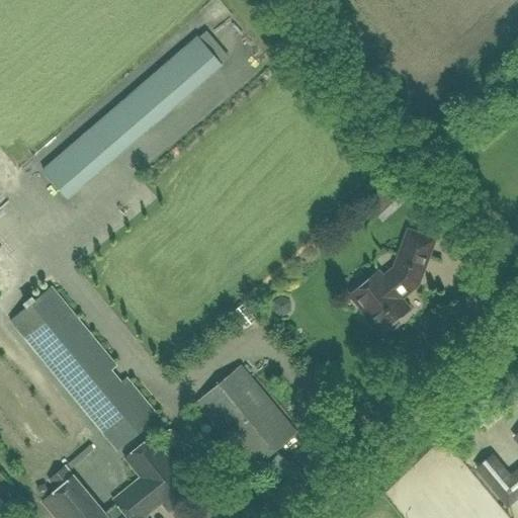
[(42,171),(67,198),(221,65),(196,37),(42,171)]
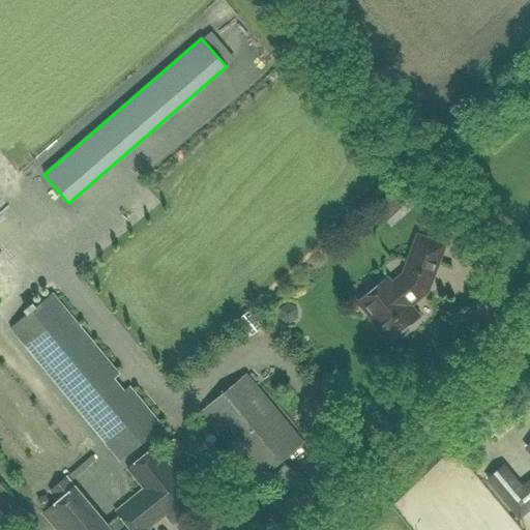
[(390,226),(414,205),(399,187),(376,209),(390,226)]
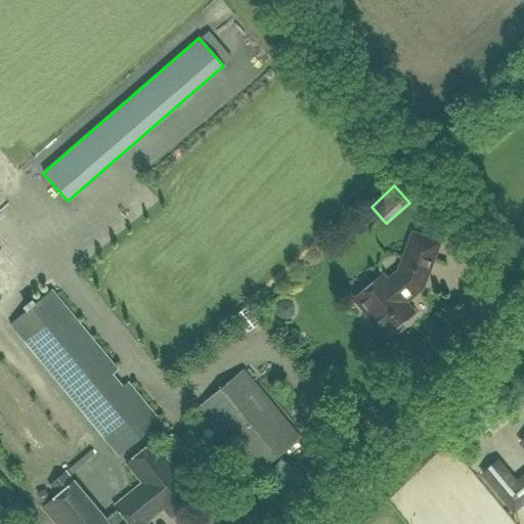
[(416,293),(422,288),(438,244),(413,234),(399,272),(387,281),(382,275),(354,299),(373,321),(373,324),(379,333),(383,333),(385,336),(388,334),(392,334),(398,330),(399,324),(412,313),(402,300),(413,290),(416,293)]
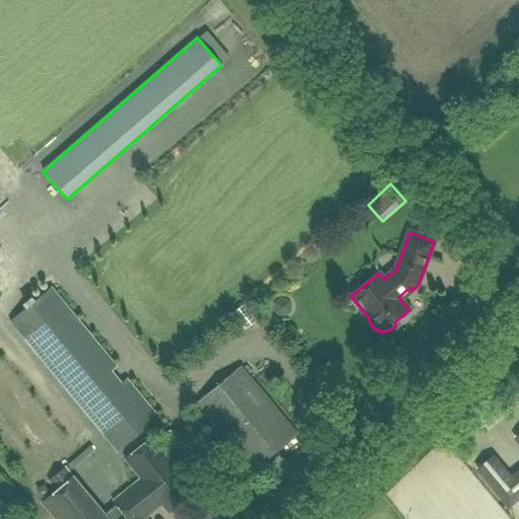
[(117,366),(73,313),(50,287),(9,321),(31,348),(118,451),(158,418),(126,377),(120,382),(110,371),(117,366)]
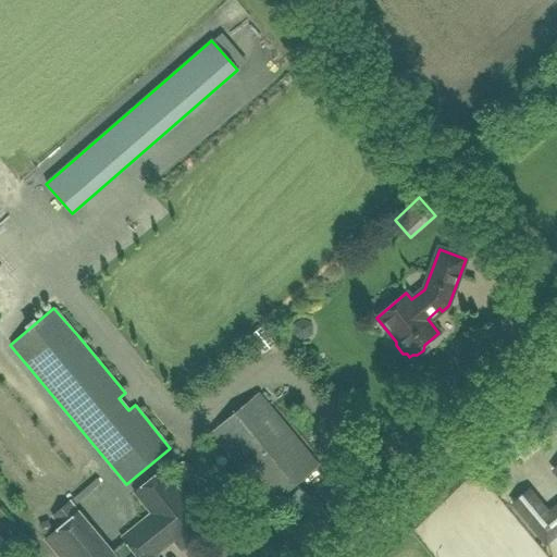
[(295,318),(299,332),(314,327),(310,313),(295,318)]
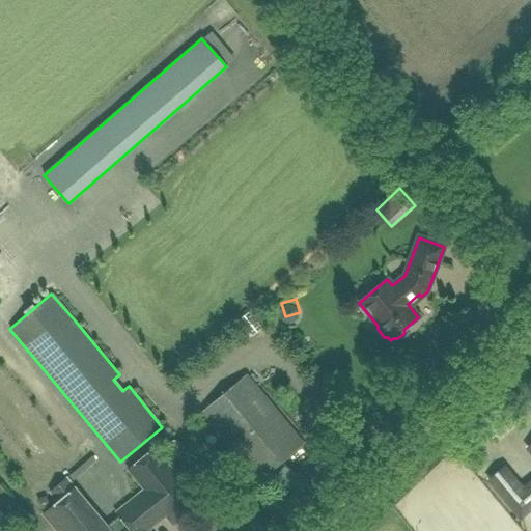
[(258,481),(303,444),(247,375),(202,413),(258,481)]
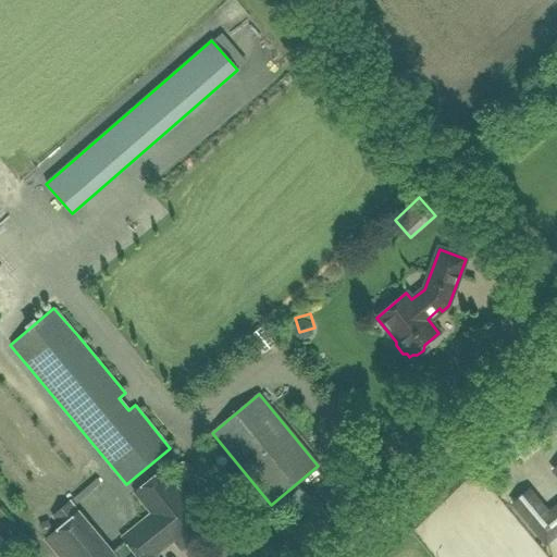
[(556,466),(556,467),(556,512),(552,518),(543,517),(523,494),(512,504),(545,543),(556,532),(556,466)]
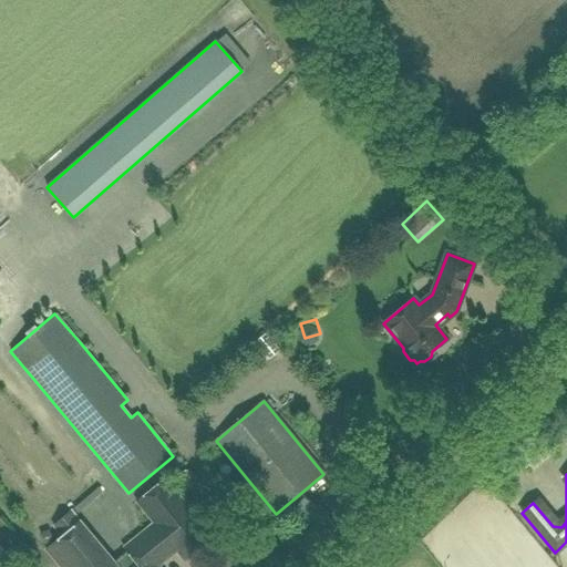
[(184,560),(213,537),(165,477),(136,501),(153,523),(123,547),(140,566),(117,566),(71,511),(53,525),(62,535),(45,549),(60,566),(160,566),(158,566),(176,552),(184,560)]
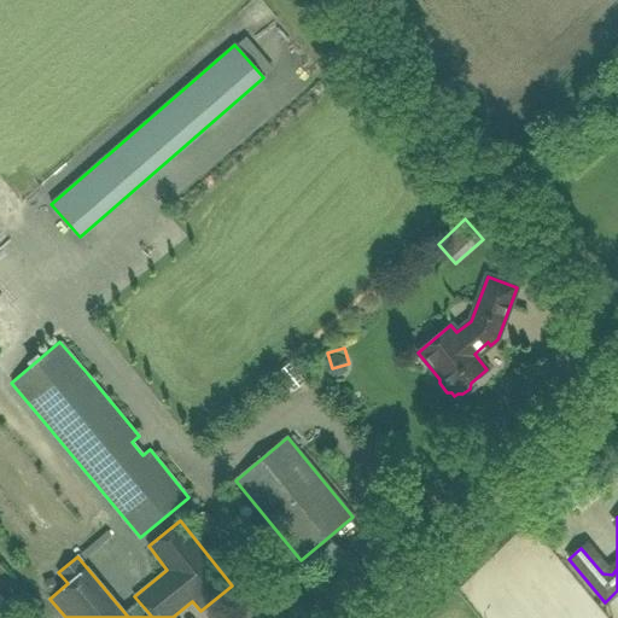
[(0,617),(11,617),(15,616),(0,596),(0,617)]
